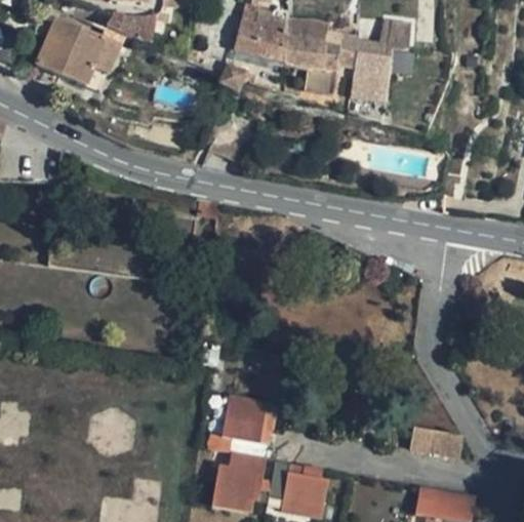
[(263,5),(246,1),(235,49),(285,62),(308,66),(305,91),(332,95),(336,71),(353,74),(353,71),(356,49),(340,45),(324,41),(313,39),(303,37),(285,36),(287,17),(288,9),(282,8),(282,4),(273,2),(270,13),(260,11),(263,5)]
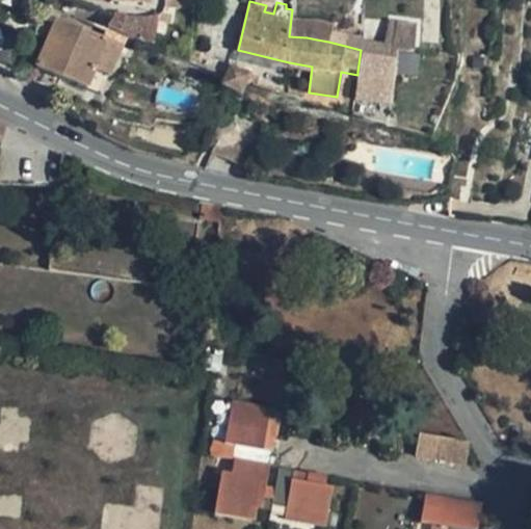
[(97,60),(108,35),(58,12),(36,62),(86,84),(97,60)]
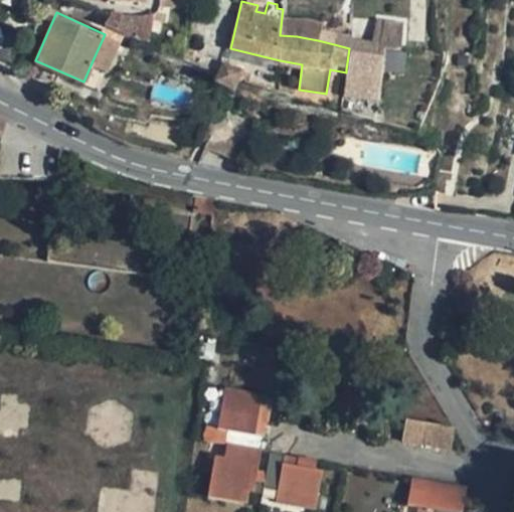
[(282,17),(280,35),(297,36),(307,38),(318,40),(322,24),(305,19),(282,17)]
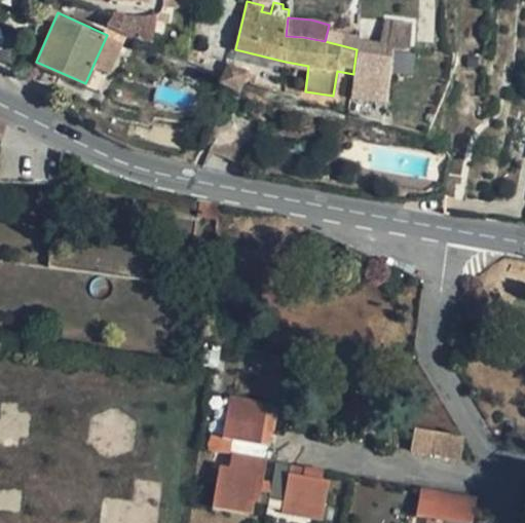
[(389,35),(392,21),(384,19),(381,34),(389,35)]
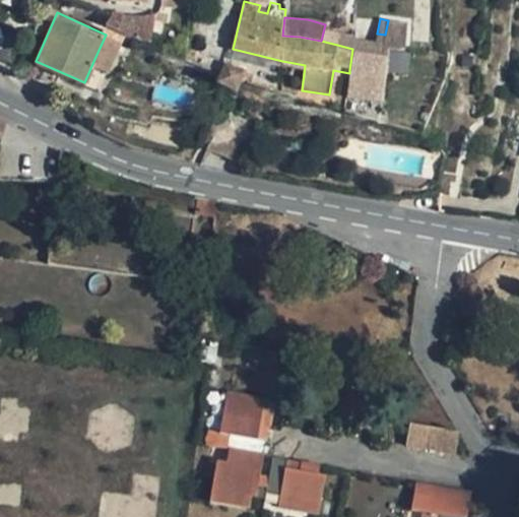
[(352,49),(386,56),(387,48),(404,50),(406,23),(388,20),(385,35),(377,34),(375,42),(352,38),(353,35),(339,31),(337,45),(352,49)]
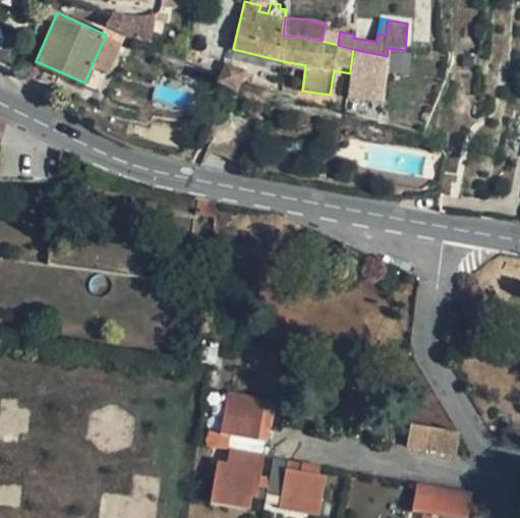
[(120,41),(106,35),(95,59),(109,66),(120,41)]
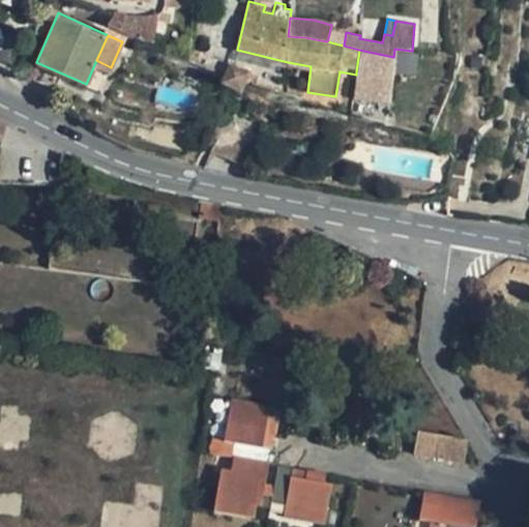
[(391,77),(393,57),(359,50),(356,71),(391,77)]
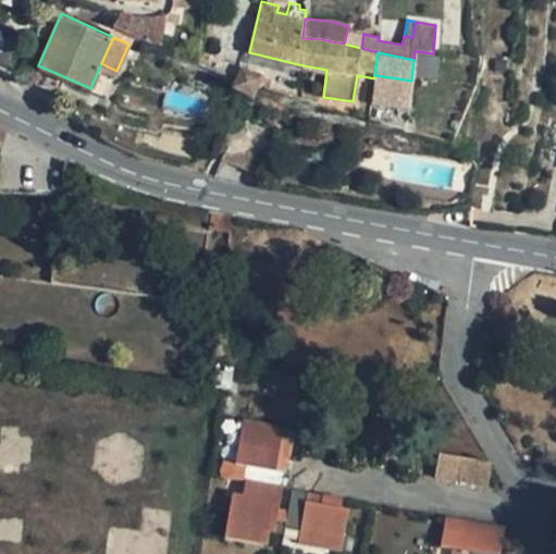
[(237,93),(243,95),(254,100),(259,87),(262,79),(247,72),(243,82),(237,93)]
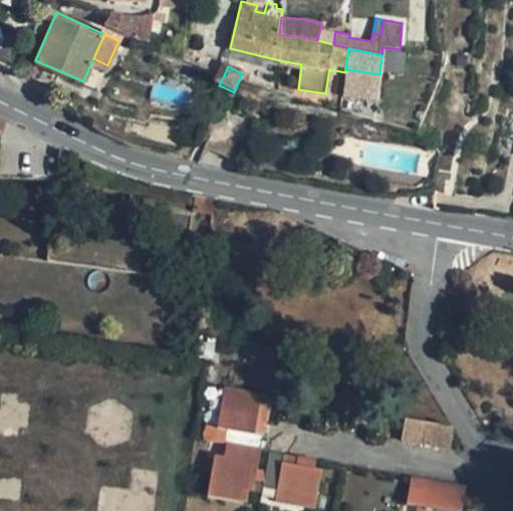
[(253,489),(262,434),(254,433),(256,418),(264,420),(267,404),(259,402),(260,392),(224,386),(216,440),(226,442),(223,455),(214,453),(207,496),(244,503),(247,488),(253,489)]
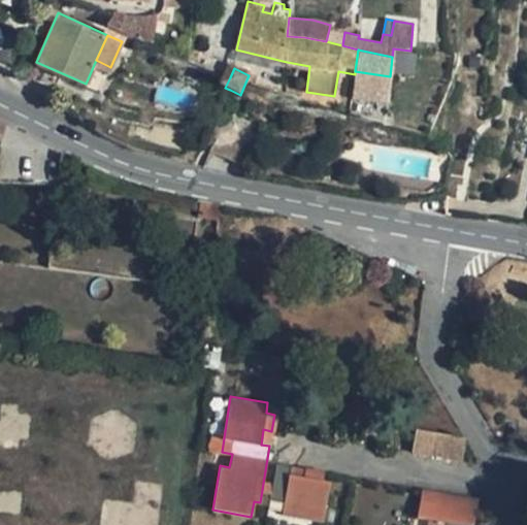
[(460,460),(463,437),(415,428),(410,451),(460,460)]
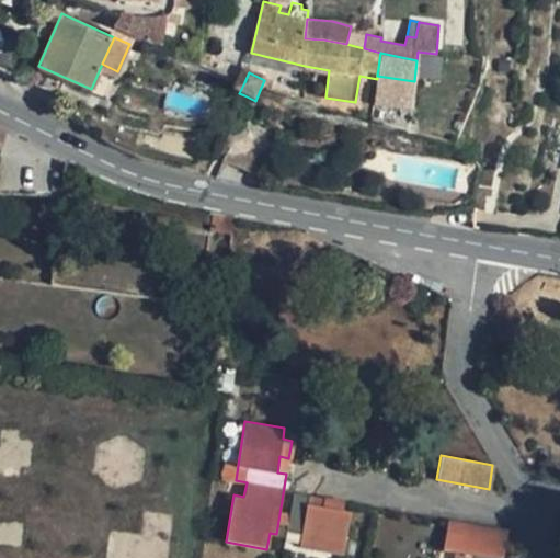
[(277,473),(286,474),(288,458),(280,456),(277,473)]
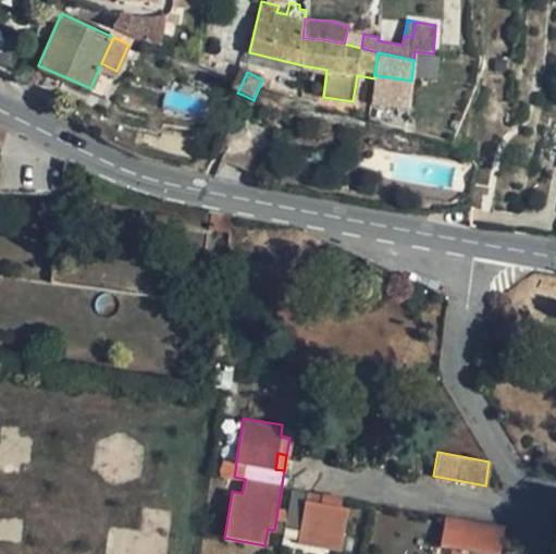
[(305,501),(305,491),(291,489),(283,528),(299,531),(297,542),(340,550),(346,508),(338,506),(341,496),(322,493),(321,503),(305,501)]
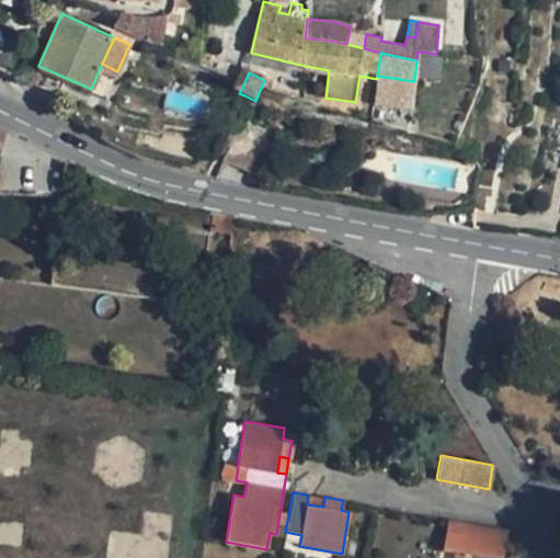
[(324,497),(307,494),(307,504),(323,507),(324,497)]
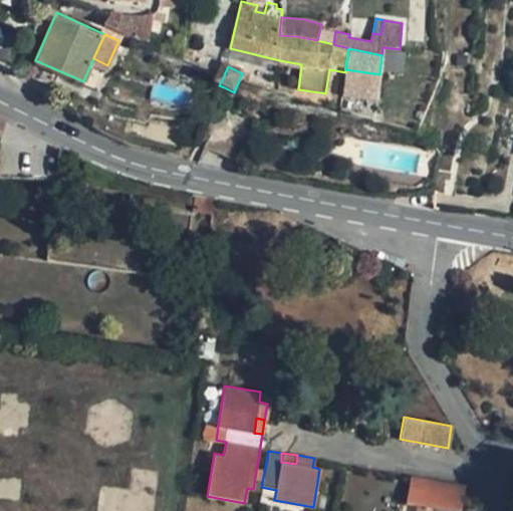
[(459,510),(464,484),(411,475),(405,502),(428,506),(426,510),(459,510)]
